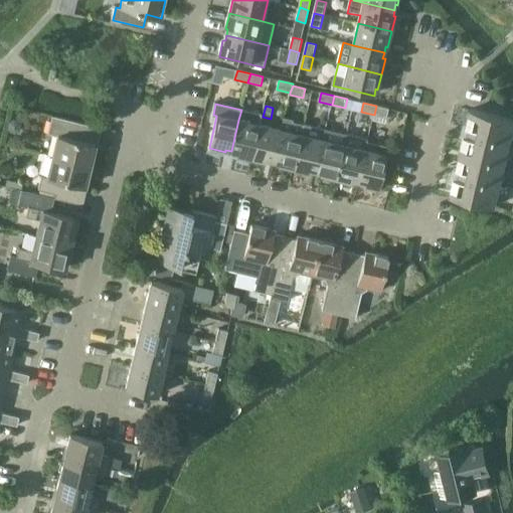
[(389,110),(376,106),(374,115),(387,118),(389,110)]
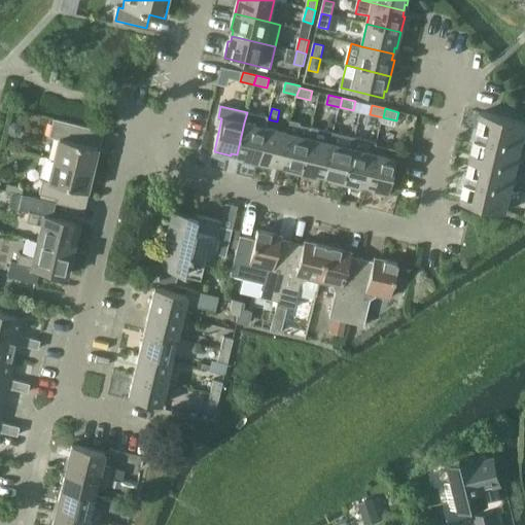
[(247,112),(244,123),(237,154),(242,156),(242,159),(257,163),(266,128),(269,117),(247,112)]
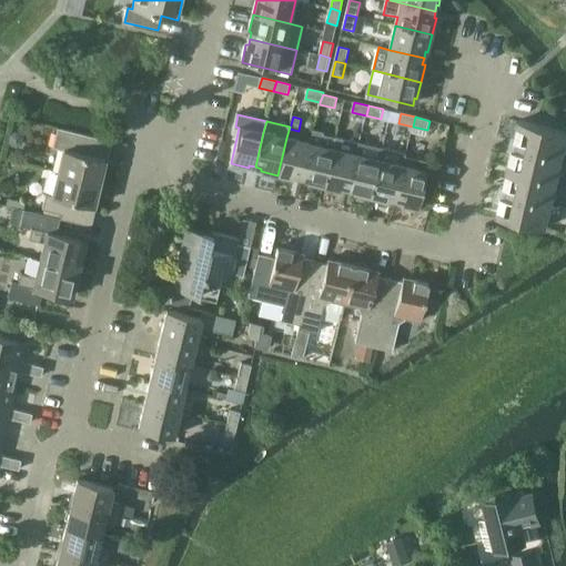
[(516,141),(533,144),(532,150),(565,158),(565,132),(521,122),(516,141)]
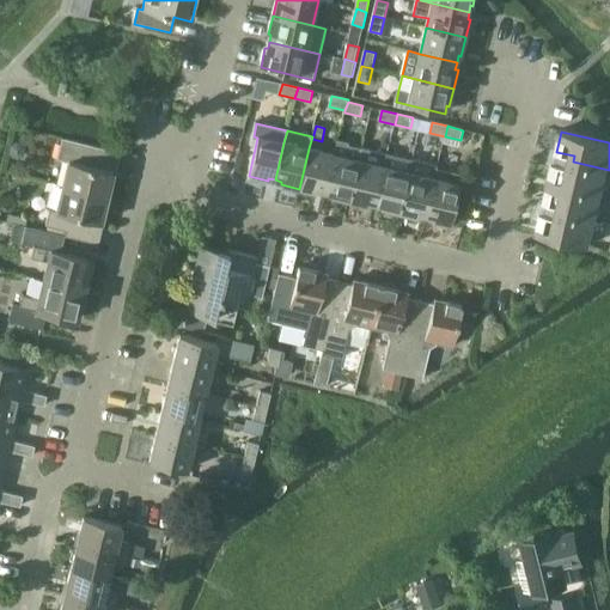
[(69,163),(63,187),(108,197),(119,152),(63,139),(59,160),(69,163)]
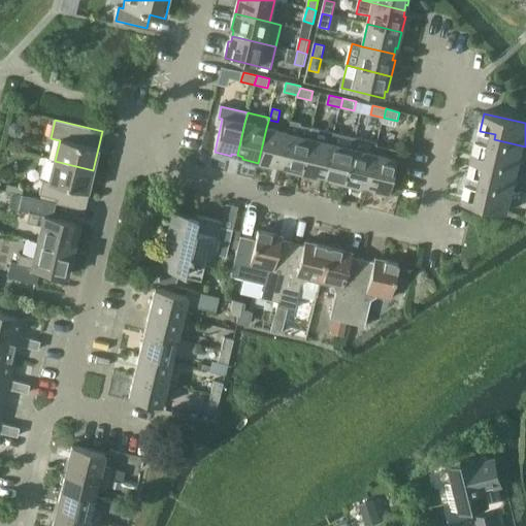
[(301,124),(291,121),(289,133),(281,165),(287,167),(286,169),(302,173),(310,138),(298,135),(301,124)]
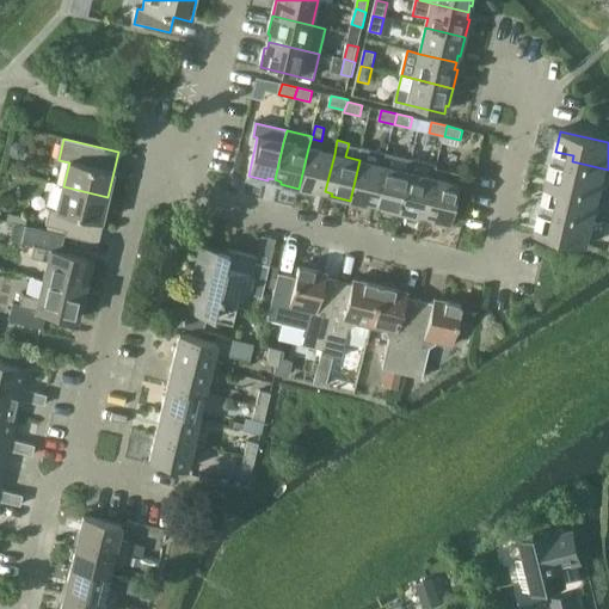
[(11,147),(10,153),(12,158),(18,159),(23,157),(25,151),(22,146),(17,145),(11,147)]
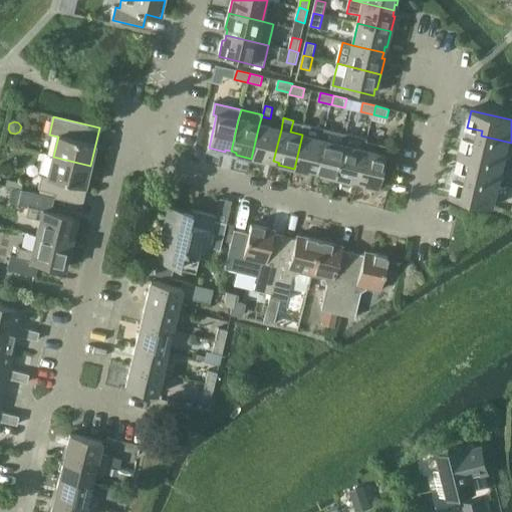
[(281,130),(259,124),(251,159),(267,162),(268,160),(273,161),(281,130)]
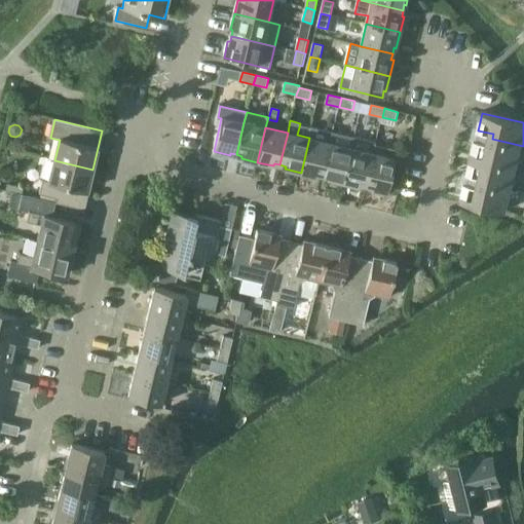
[(311,127),(309,138),(301,173),(316,176),(317,174),(323,175),(333,133),(311,127)]
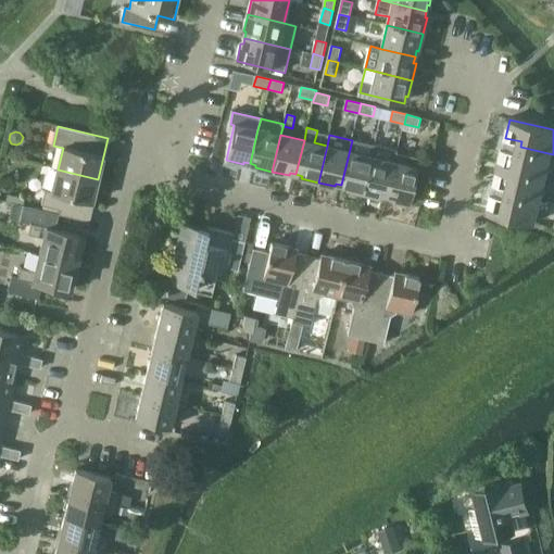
[(363,193),(375,146),(352,140),(341,185),(347,187),(347,189),(363,193)]
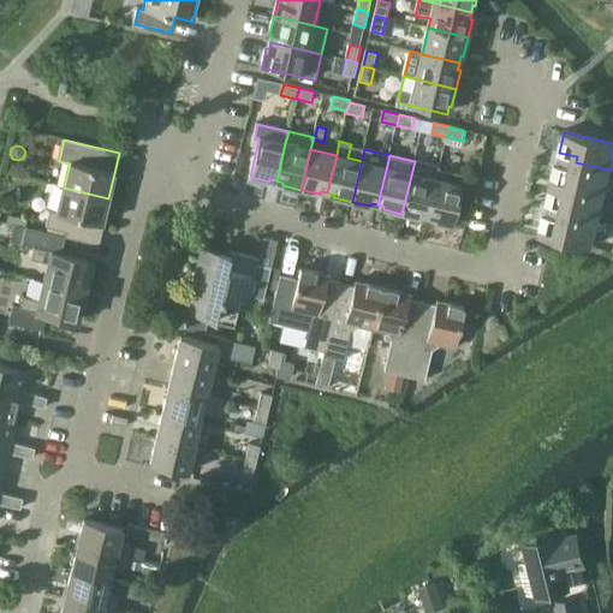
[(440,167),(415,161),(402,214),(421,218),(421,215),(428,216),(440,171),(440,167)]
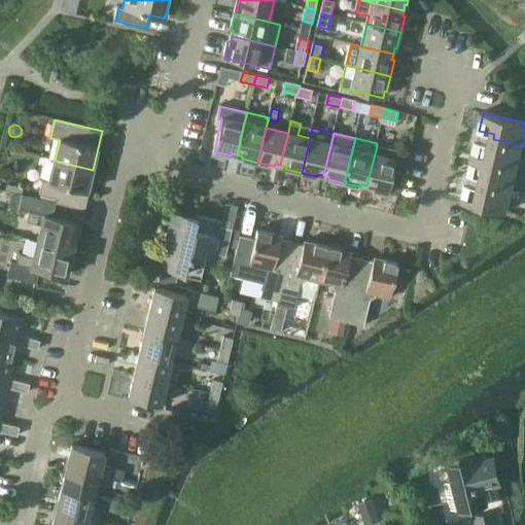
[(477,140),(473,158),(519,168),(524,146),(493,139),(492,144),(477,140)]
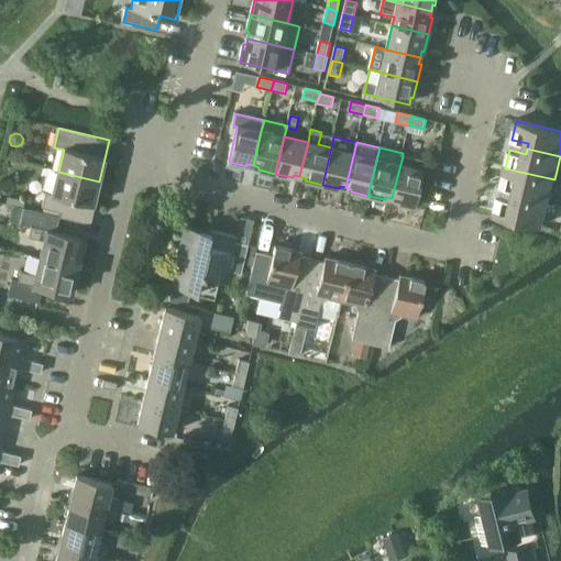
[(421,161),(403,156),(392,198),(397,200),(397,202),(415,207),(424,171),(419,169),(421,161)]
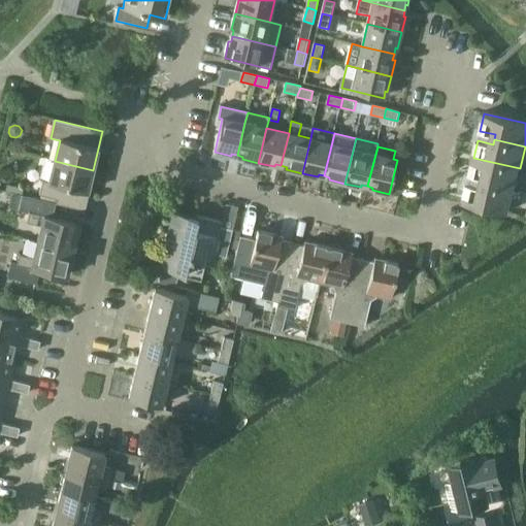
[(485,178),(484,183),(515,191),(520,168),(473,158),(469,174),(485,178)]
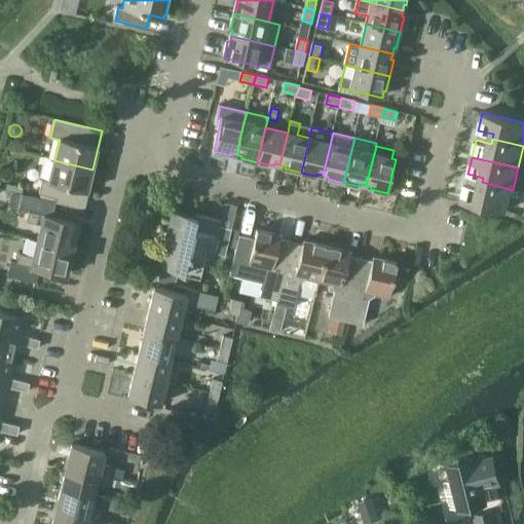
[(83,210),(92,170),(54,160),(49,181),(44,180),(40,194),(58,198),(57,203),(83,210)]
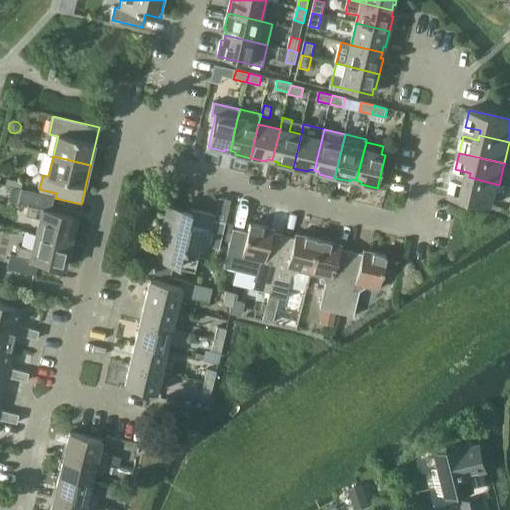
[(494,206),(499,185),(469,177),(468,182),(453,179),(449,196),(494,206)]
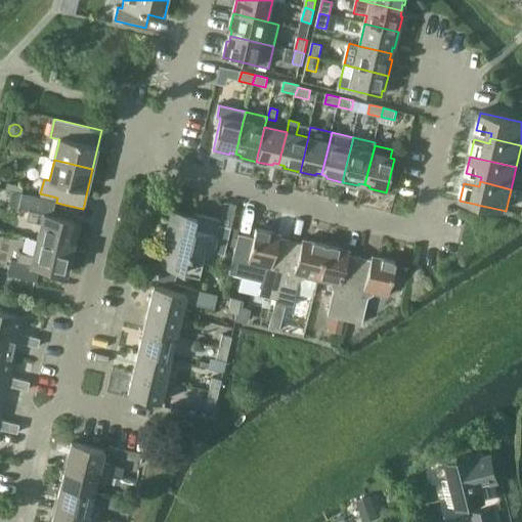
[(42,224),(38,241),(74,249),(80,223),(52,216),(56,203),(23,194),(19,209),(30,212),(28,221),(42,224)]
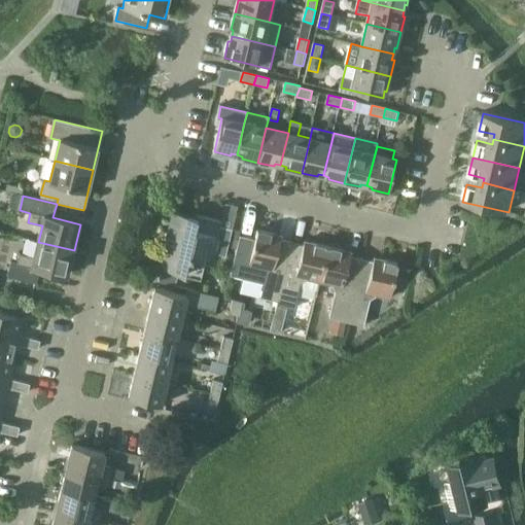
[(198,218),(174,212),(161,268),(162,268),(158,283),(176,287),(179,272),(185,273),(198,220),(198,218)]
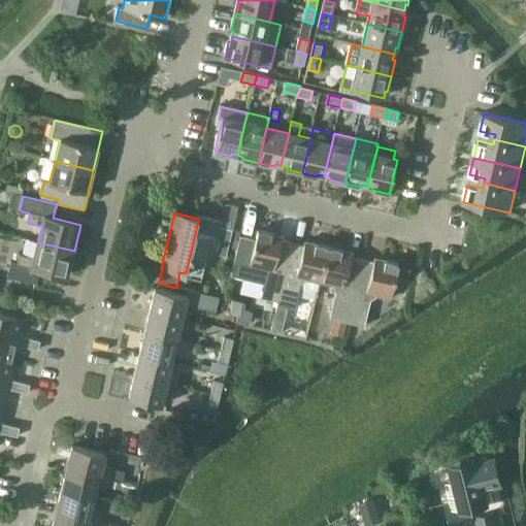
[(205,223),(198,221),(186,273),(186,277),(201,282),(206,260),(214,261),(215,255),(227,258),(233,231),(222,228),(223,223),(206,219),(205,223)]
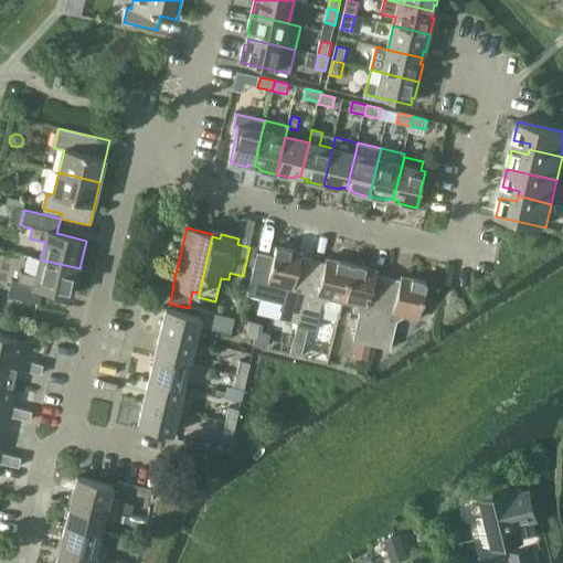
[(257,253),(247,296),(284,305),(280,319),(298,324),(314,261),(295,255),(296,252),(276,247),(274,257),(257,253)]
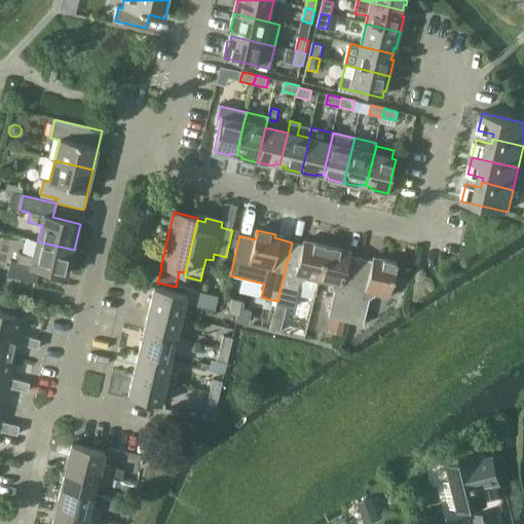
[(68,275),(74,250),(38,241),(34,257),(21,254),(17,263),(12,261),(8,276),(37,284),(40,269),(68,275)]
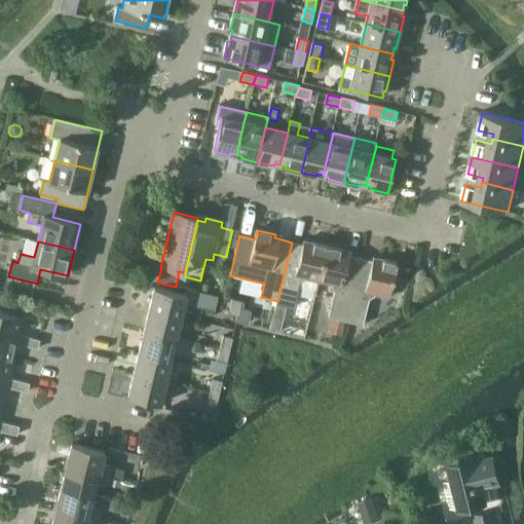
[(282,334),(287,307),(295,309),(301,282),(306,278),(320,282),(328,247),(311,242),(310,247),(292,242),(277,301),(276,305),(271,331),(282,334)]
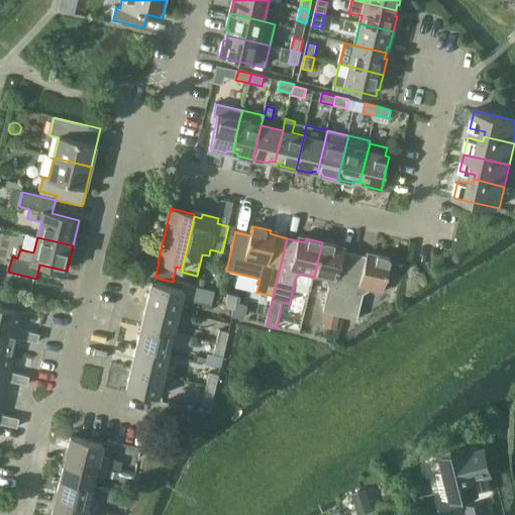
[(340,316),(355,253),(338,249),(338,246),(322,242),(314,277),(327,280),(330,285),(323,312),(328,313),(340,316)]
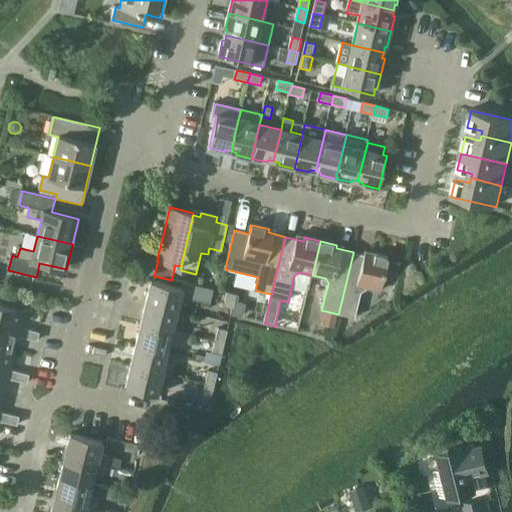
[(370,256),(353,252),(338,314),(355,318),(362,292),(366,289),(380,292),(389,258),(371,254),(370,256)]
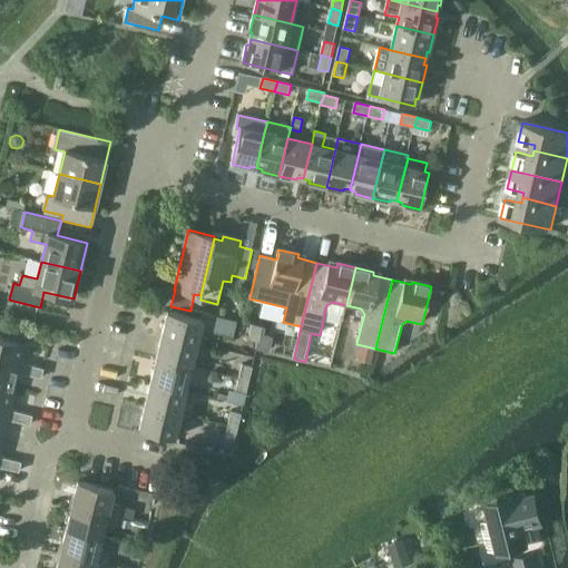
[(203,320),(168,312),(163,335),(197,344),(201,329),(234,338),(238,322),(204,313),(203,320)]
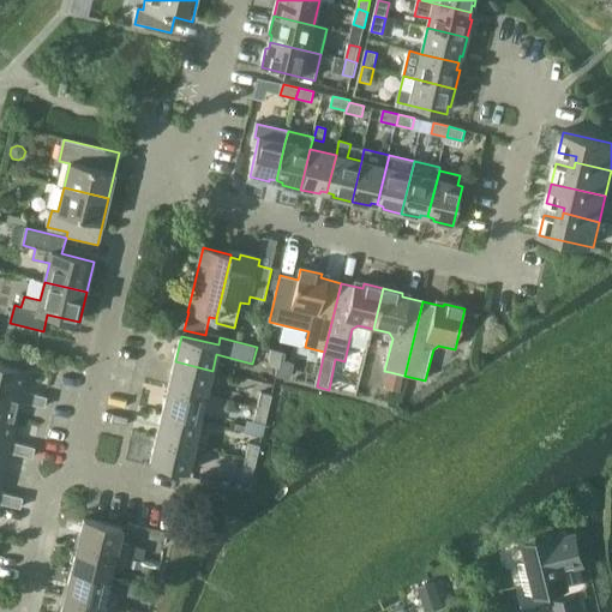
[(269,366),(279,369),(281,363),(282,353),(273,351),(269,366)]
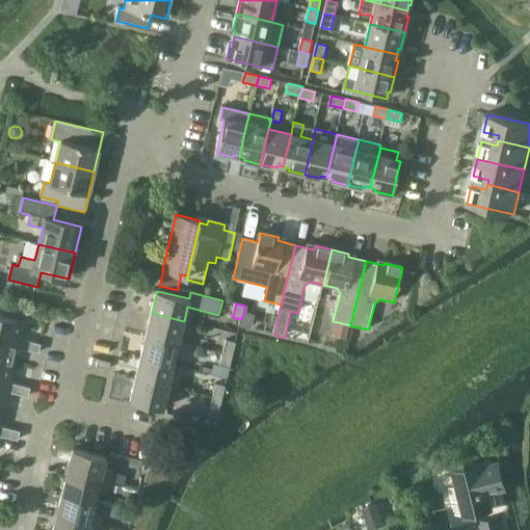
[(152,313),(147,336),(179,343),(184,321),(152,313)]
